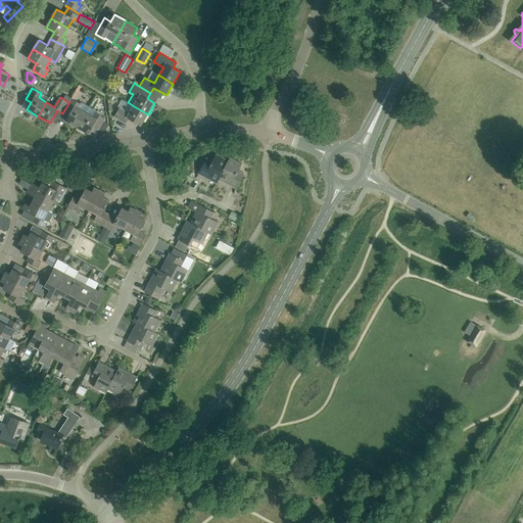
[(78,127),(86,113),(78,108),(81,104),(70,98),(68,102),(69,102),(62,113),(62,114),(65,110),(70,113),(66,121),(78,127)]
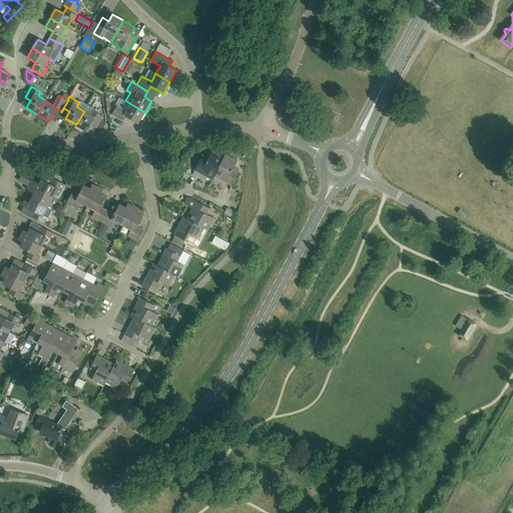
[(138,123),(145,112),(131,104),(125,100),(120,108),(117,106),(111,115),(123,122),(126,116),(138,123)]
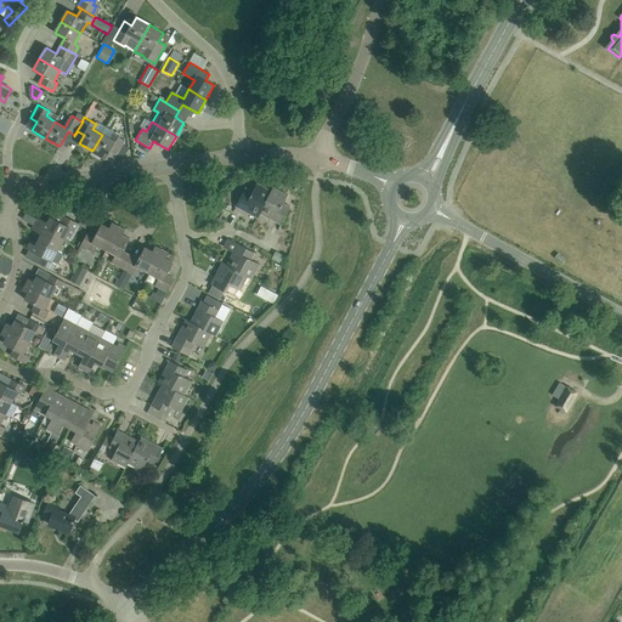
[(102,135),(92,151),(106,159),(111,151),(118,154),(125,141),(114,135),(112,140),(102,135)]
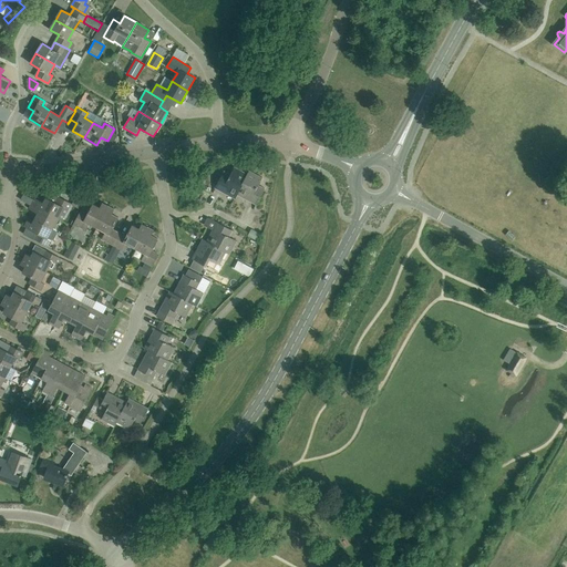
[(235,197),(237,194),(247,175),(235,167),(230,175),(224,172),(216,187),(235,197)]
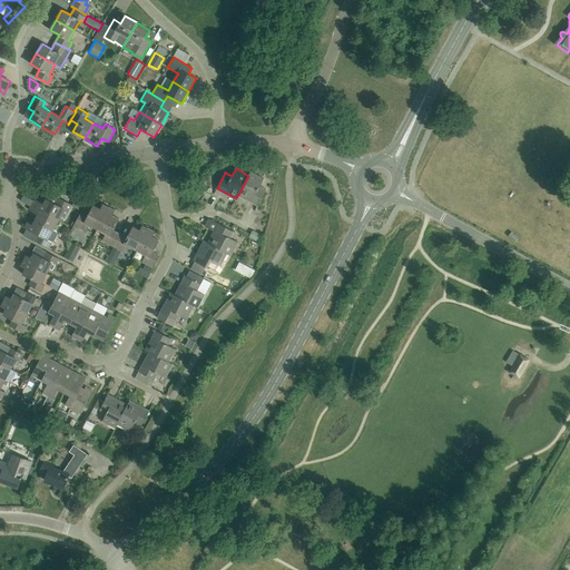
[(248,176),(238,195),(258,205),(266,189),(259,186),(264,179),(251,172),(248,176)]
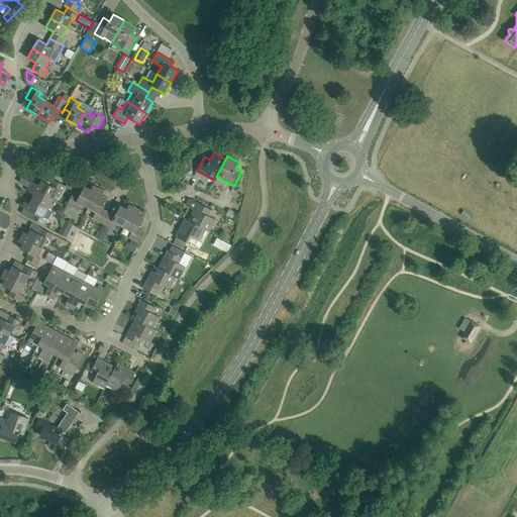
[(41,180),(38,185),(35,183),(32,188),(54,199),(57,201),(65,186),(54,180),(50,185),(41,180)]
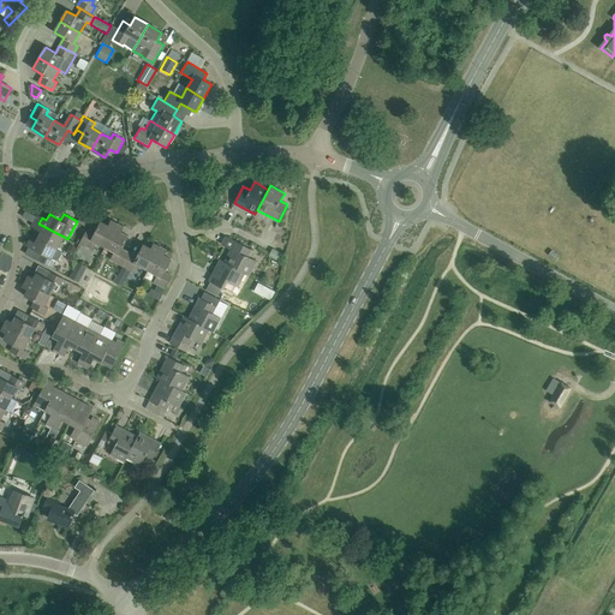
[(39,224),(42,218),(37,215),(31,227),(40,232),(36,237),(58,249),(64,237),(39,224)]
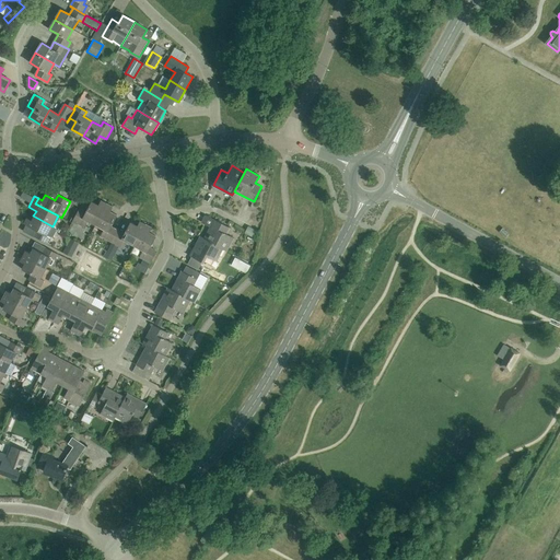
[(84,228),(89,221),(96,225),(107,203),(102,201),(98,206),(92,202),(86,213),(79,210),(72,221),(80,225),(84,228)]
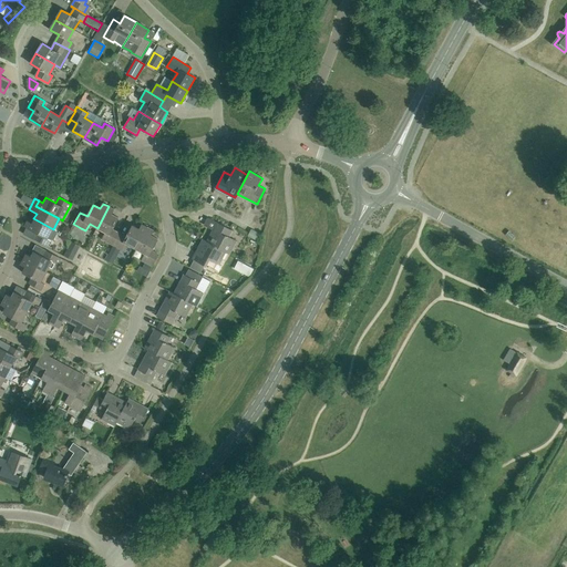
[(106,241),(113,245),(113,246),(120,233),(113,229),(119,218),(112,215),(114,209),(109,206),(98,228),(105,233),(102,239),(106,241)]
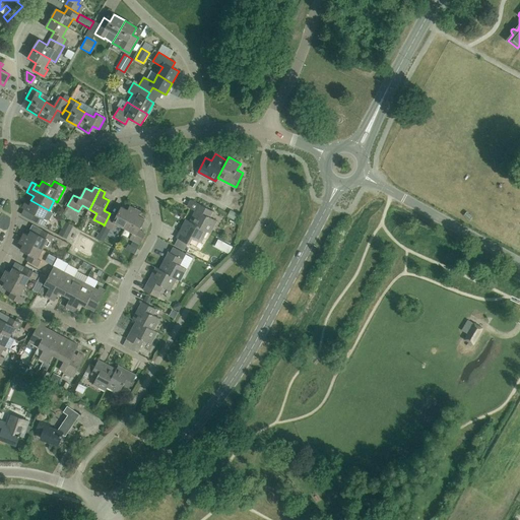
[(7,208),(12,200),(8,198),(3,206),(7,208)]
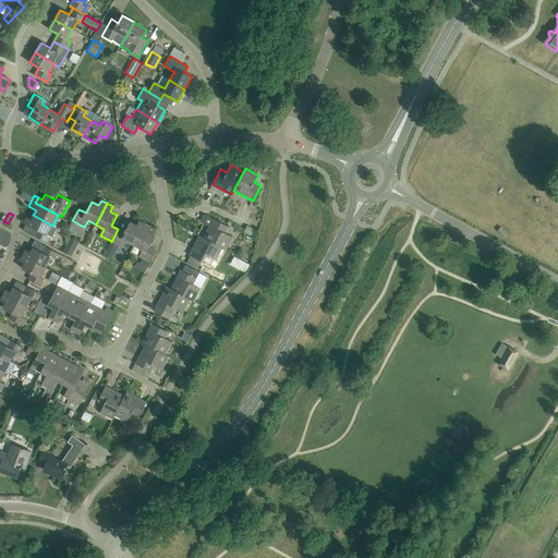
[(56,227),(52,226),(33,215),(31,219),(26,217),(24,222),(38,230),(35,237),(47,243),(50,238),(53,237),(57,229),(56,227)]
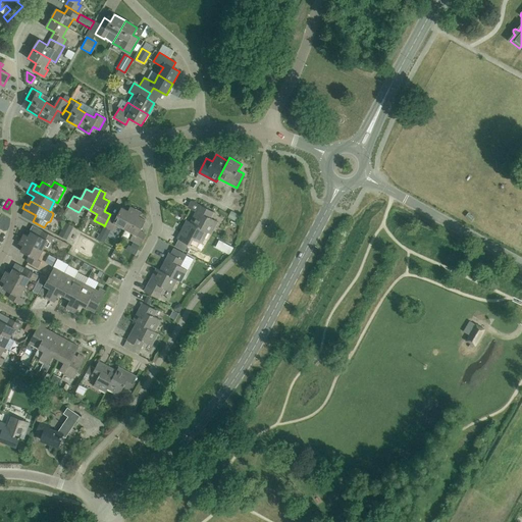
[(191,223),(208,232),(212,235),(218,222),(211,218),(214,213),(201,205),(191,223)]
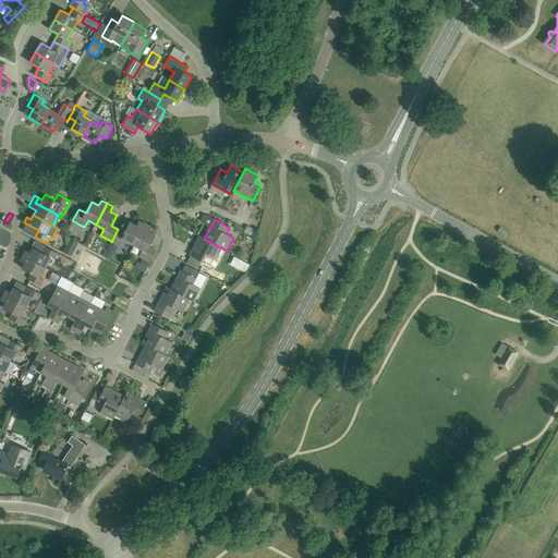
[(122,247),(125,241),(134,245),(145,223),(140,221),(137,226),(130,222),(124,233),(118,229),(111,242),(122,247)]
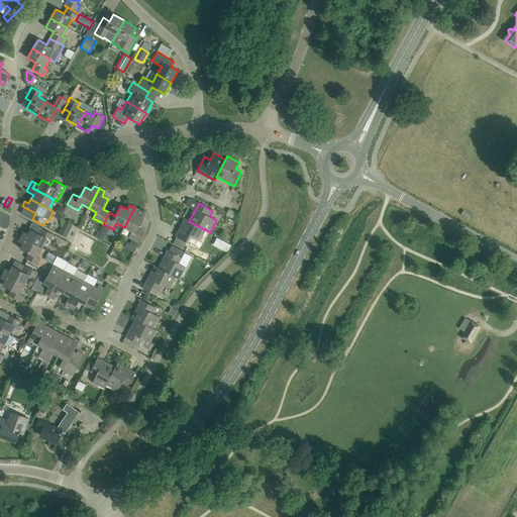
[(137,215),(140,210),(134,207),(124,227),(132,231),(129,237),(139,243),(144,232),(138,228),(143,218),(137,215)]
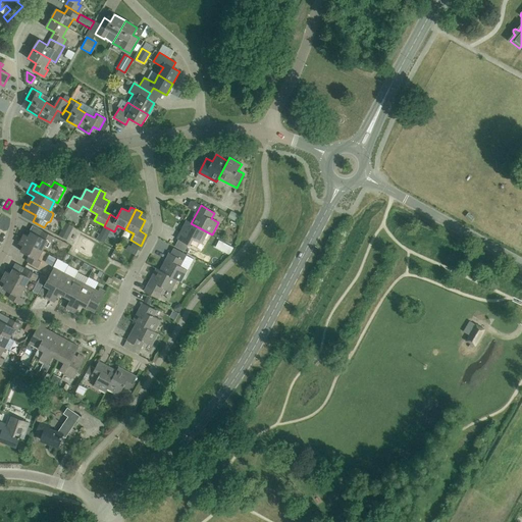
[(229,218),(236,222),(240,215),(233,212),(229,218)]
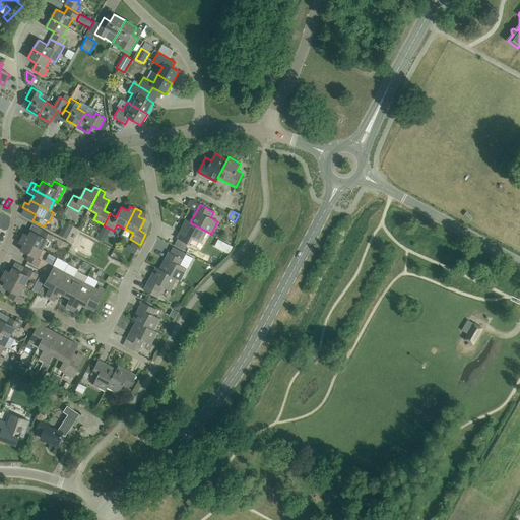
[(207,232),(190,222),(187,220),(178,238),(191,246),(194,240),(201,244),(207,232)]
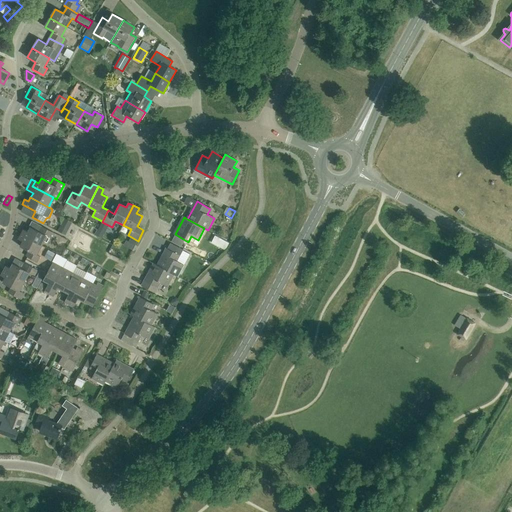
[(65,236),(72,223),(64,218),(58,231),(65,236)]
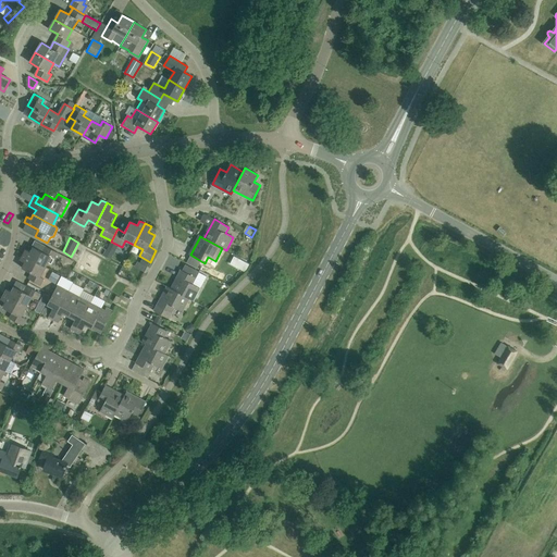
[(23,255),(46,268),(48,263),(53,265),(60,255),(46,247),(42,252),(32,247),(29,251),(25,249),(23,255)]
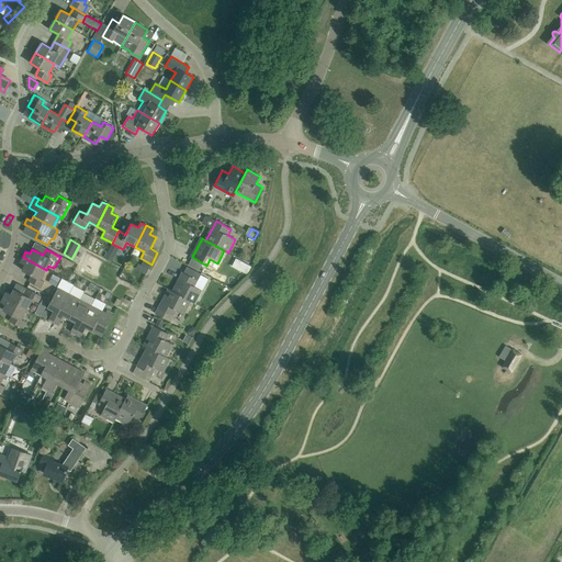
[(104,258),(111,262),(115,255),(109,250),(104,258)]
